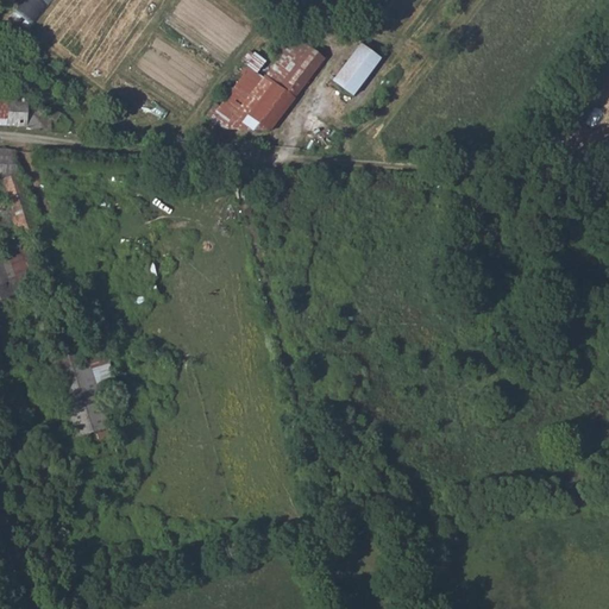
[(20,0),(12,11),(31,26),(51,0),(20,0)]
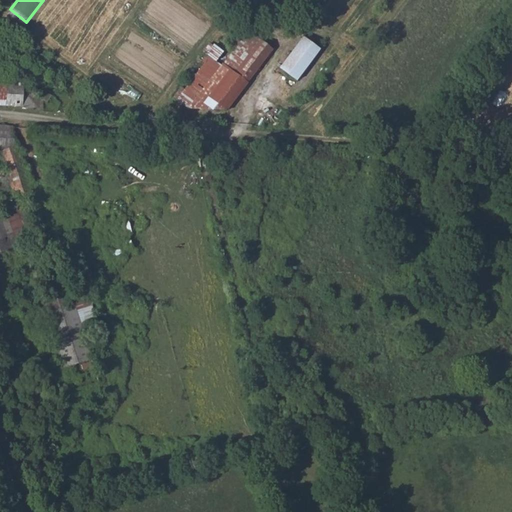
[(220,65),(215,62),(222,51),(213,44),(200,60),(204,63),(183,89),(180,87),(172,96),(187,108),(227,110),(272,49),(255,36),(254,36),(251,33),(249,34),(247,32),(242,37),(239,34),(226,50),(230,54),(220,65)]
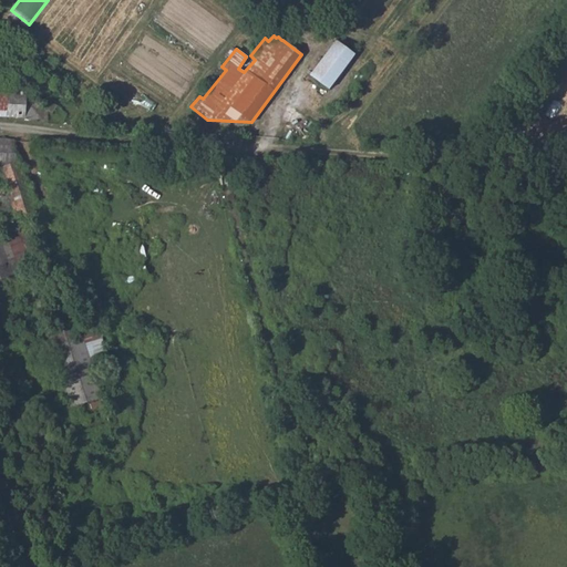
[(334,40),(309,74),(328,89),(353,54),(334,40)]
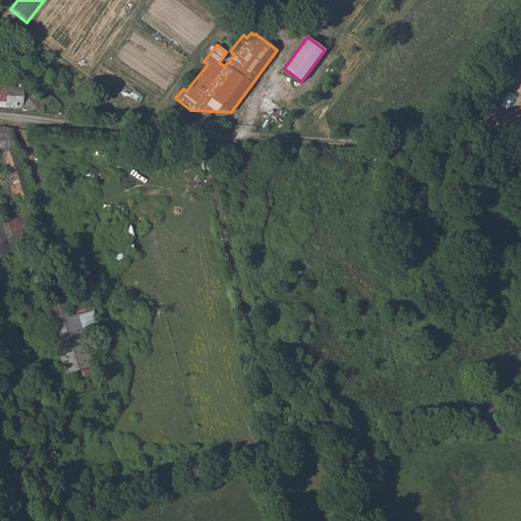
[(143,94),(100,67),(95,74),(138,102),(143,94)]
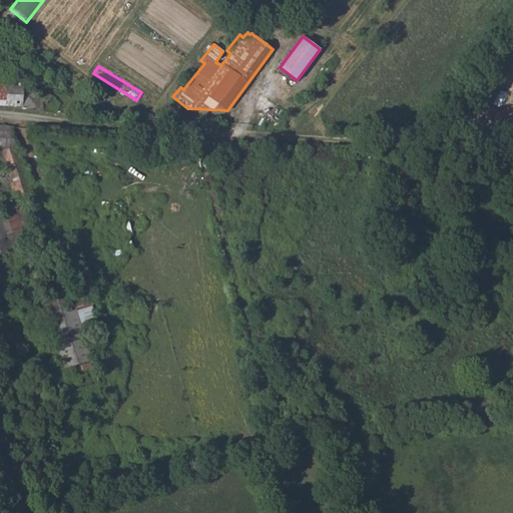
[(0,106),(23,107),(23,108),(43,110),(43,97),(39,96),(38,94),(34,93),(34,91),(28,90),(28,87),(0,85),(0,106)]
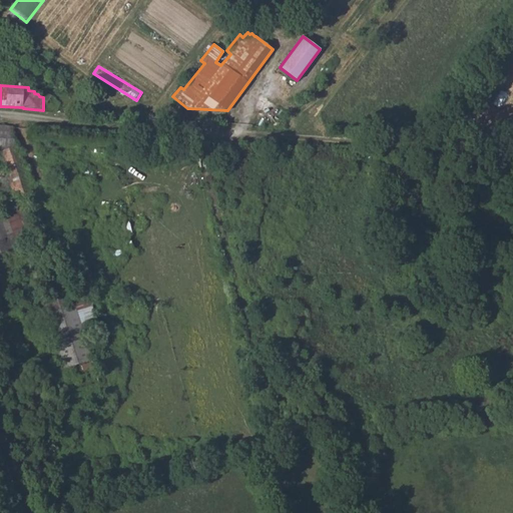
[(0,150),(3,151),(11,176),(8,177),(13,193),(16,192),(17,195),(30,192),(9,126),(0,124),(0,150)]
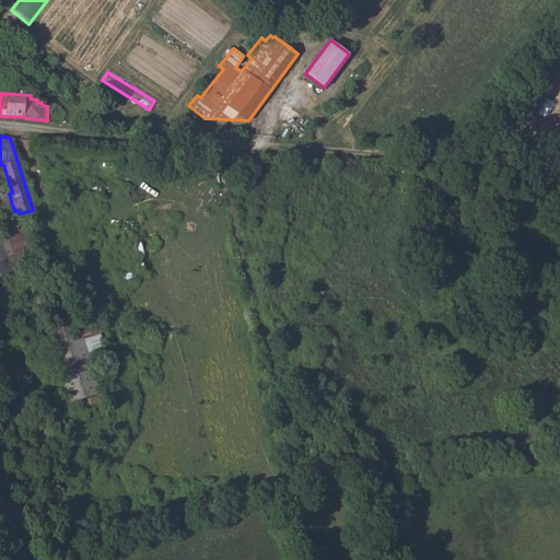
[(0,275),(38,259),(23,221),(20,221),(20,219),(6,222),(8,229),(0,231),(0,275)]
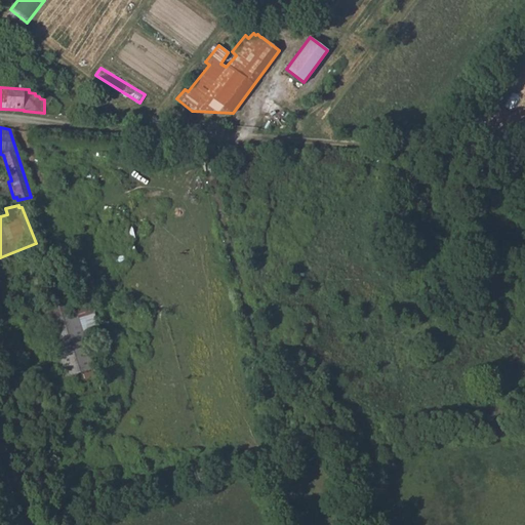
[(97,338),(83,296),(67,303),(81,344),(97,338)]
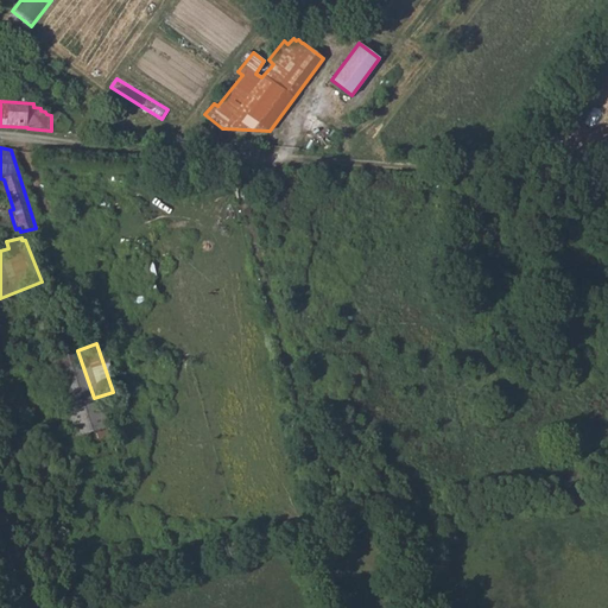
[(77,350),(44,361),(81,470),(114,460),(94,398),(77,350)]
